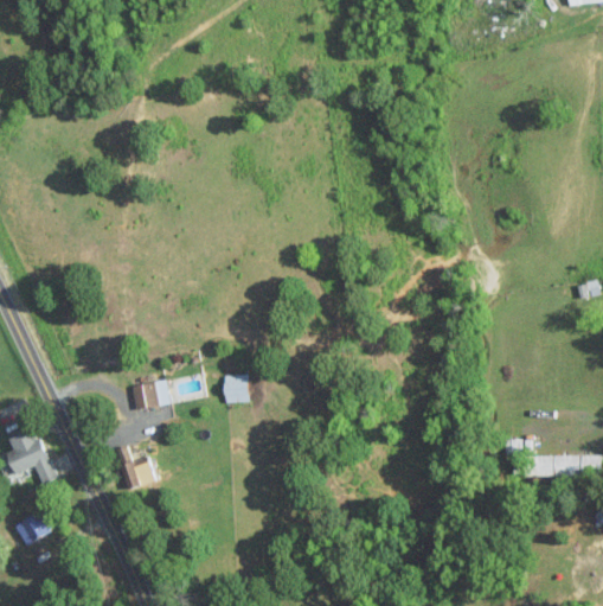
[(249,402),(248,375),(223,375),(224,403),(249,402)]
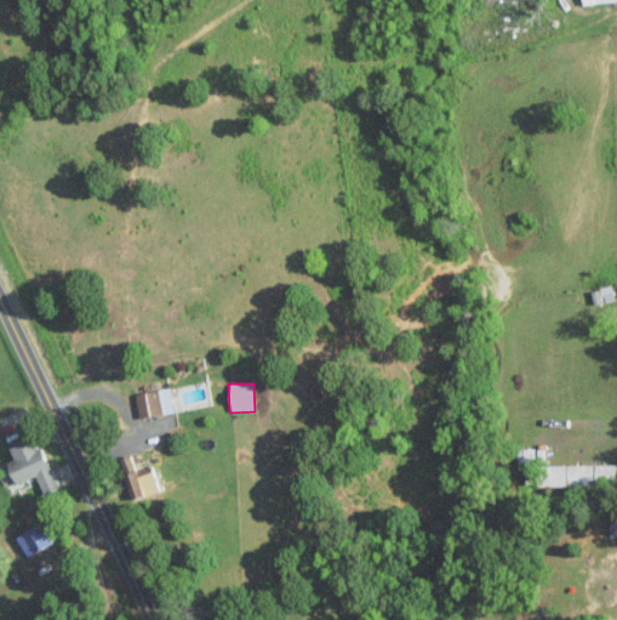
[(135,394),(137,419),(171,415),(167,390),(135,394)]
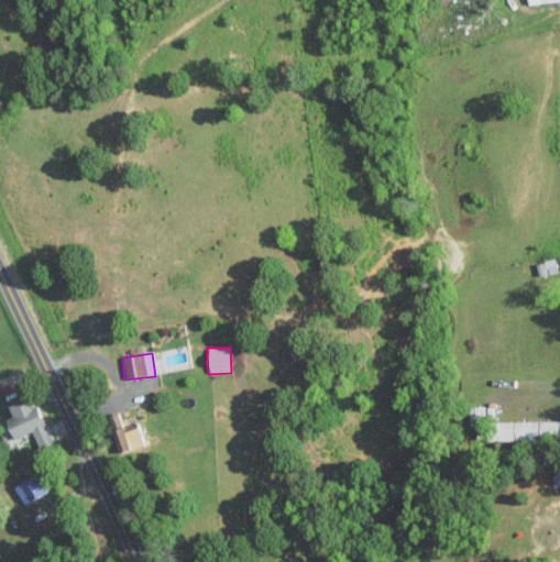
[(52,443),(31,396),(8,407),(13,420),(0,426),(0,434),(6,447),(32,436),(39,449),(52,443)]
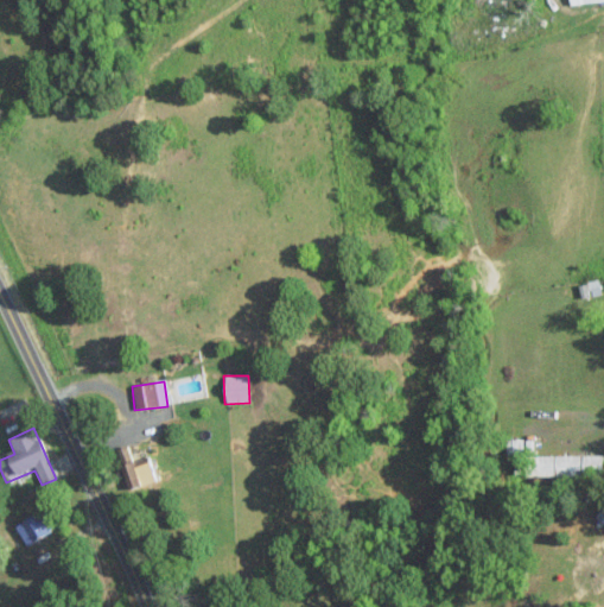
[(599,475),(599,455),(531,456),(531,478),(599,475)]
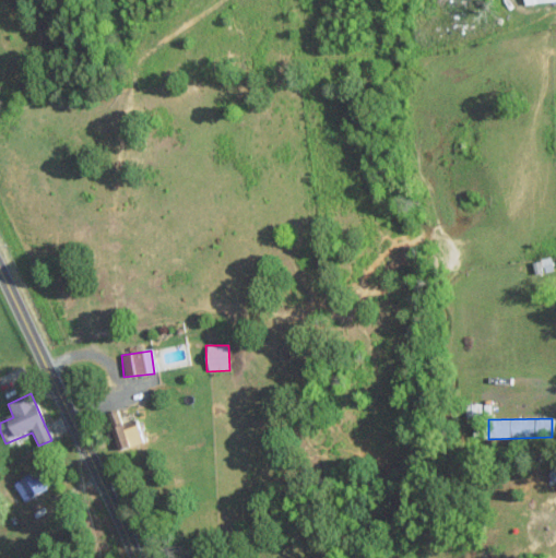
[(116,452),(143,443),(138,425),(123,429),(122,426),(108,430),(116,452)]
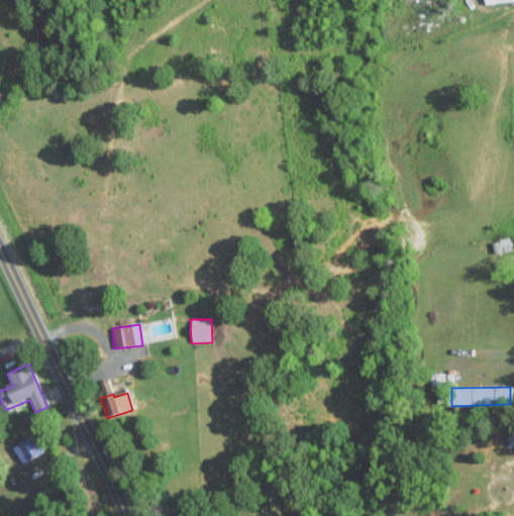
[(43,454),(34,436),(13,446),(21,465),(43,454)]
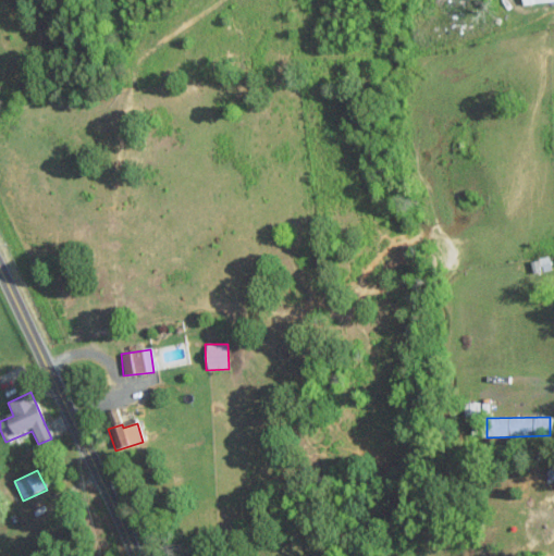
All buildings are outlined.
